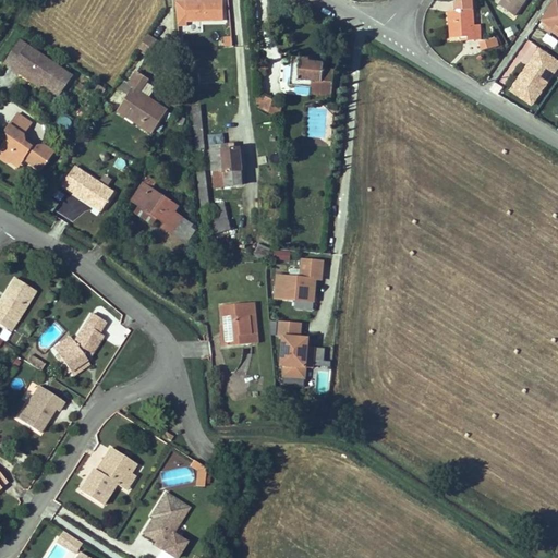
[(186,1),(187,22),(223,21),(222,0),(186,1)]
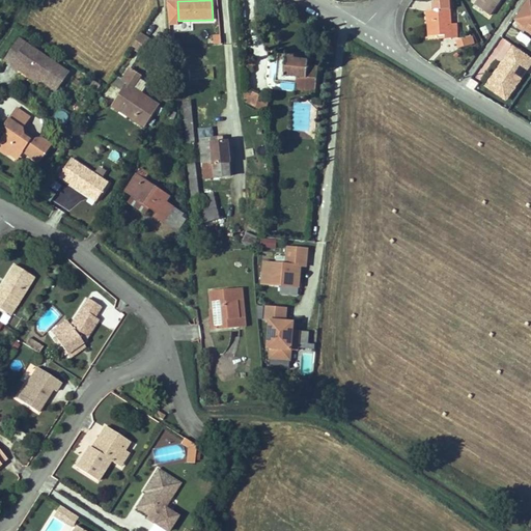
[(439,35),(452,35),(451,24),(449,0),(441,0),(441,1),(434,2),(434,10),(427,10),(428,36),(439,35)]
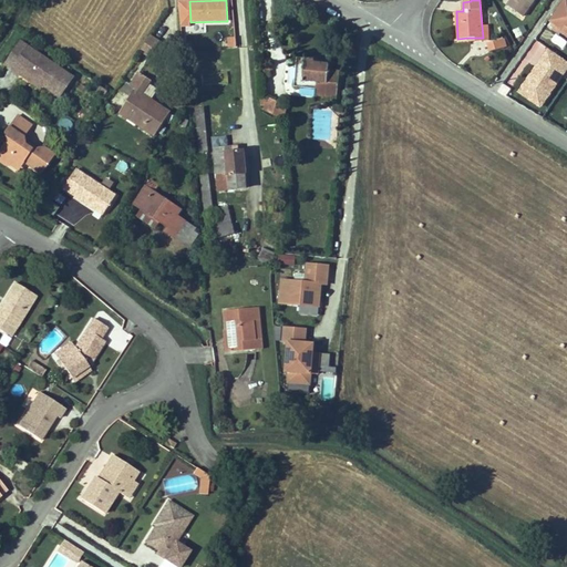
[(511,0),(507,6),(523,16),(533,0),(511,0)]
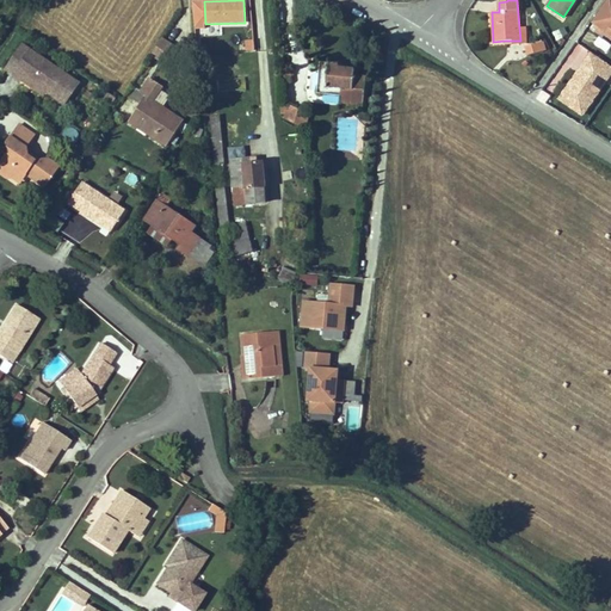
[(610,0),(609,0),(593,23),(610,34),(610,0)]
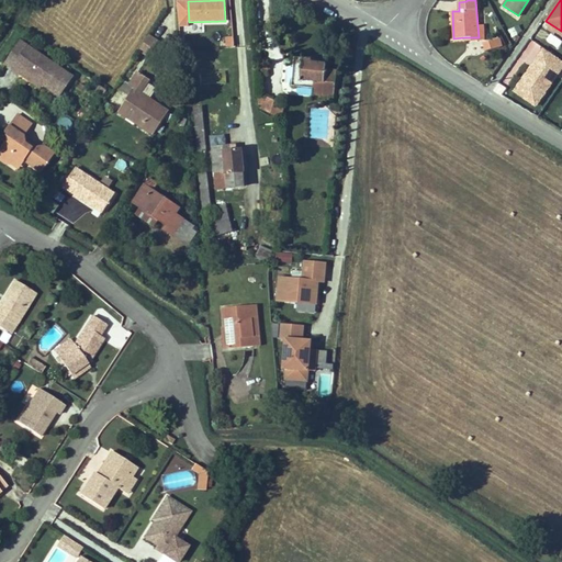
[(179,26),(189,25),(189,22),(188,1),(177,1),(179,26)]
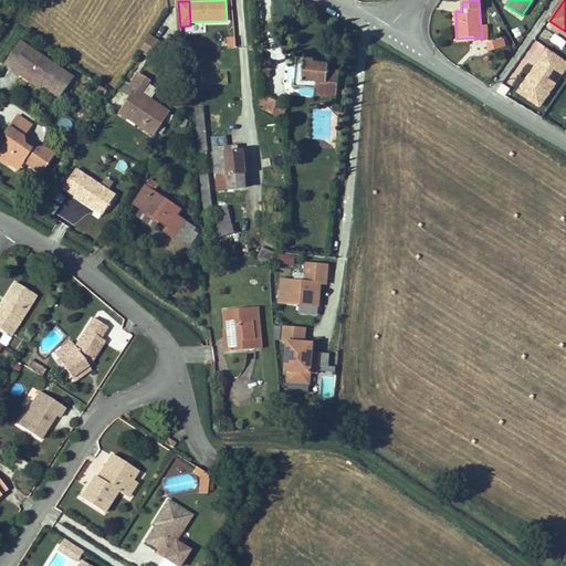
[(482,38),(468,38),(469,42),(488,41),(488,25),(481,25),(482,38)]
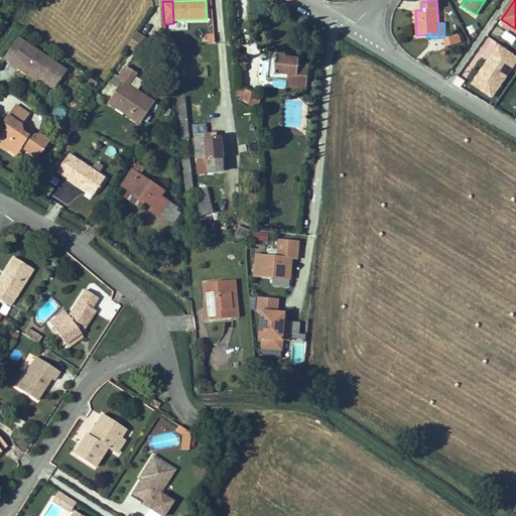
[(505,30),(501,37),(512,43),(515,37),(505,30)]
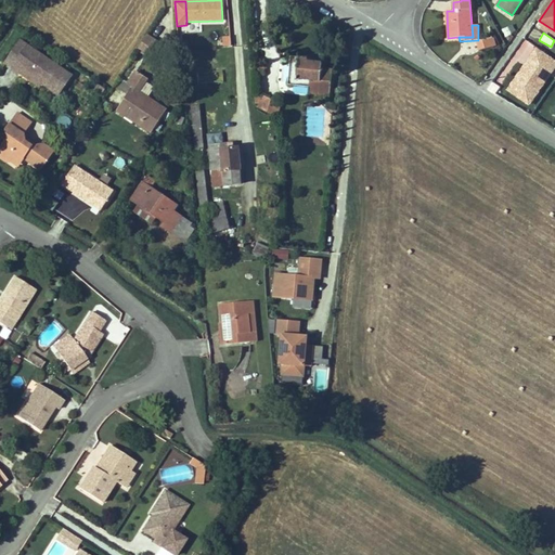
[(146,56),(157,40),(147,35),(138,51),(146,56)]
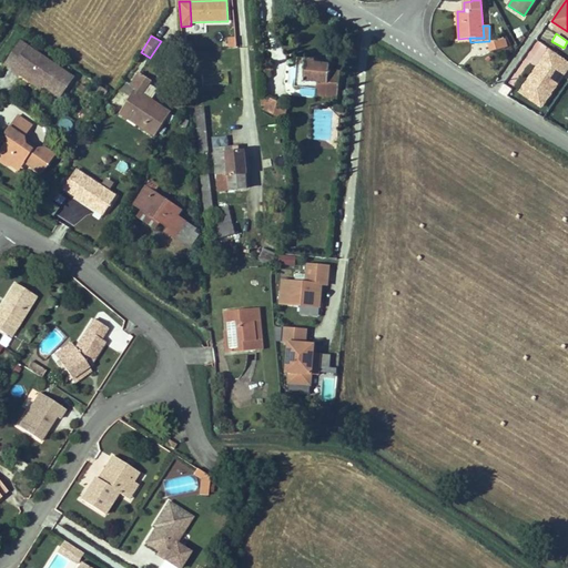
[(525,58),(535,64),(547,47),(537,40),(525,58)]
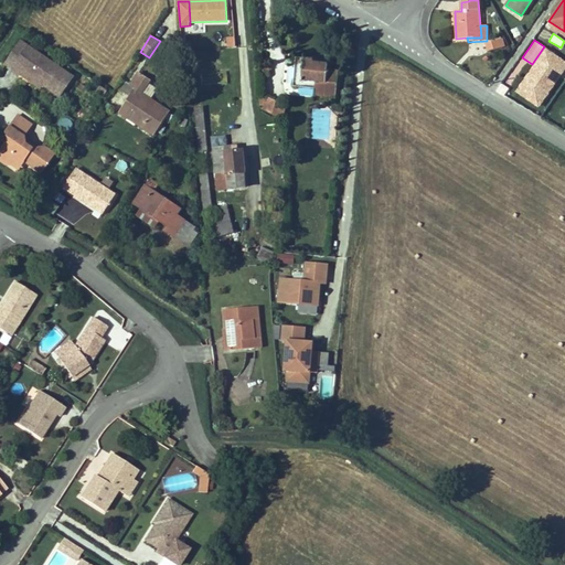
[(28,45),(21,41),(6,64),(12,68),(28,45)]
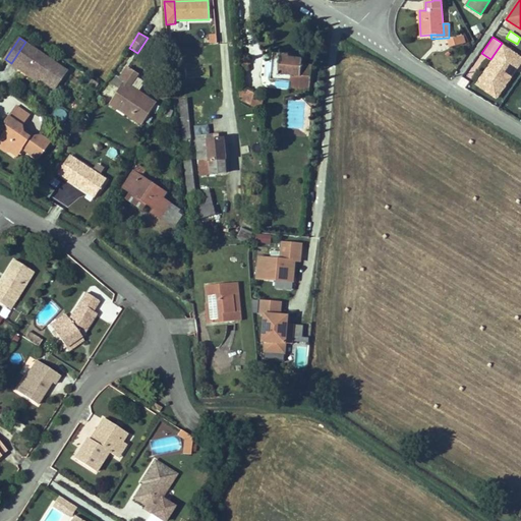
[(451,48),(461,45),(459,38),(449,40),(451,48)]
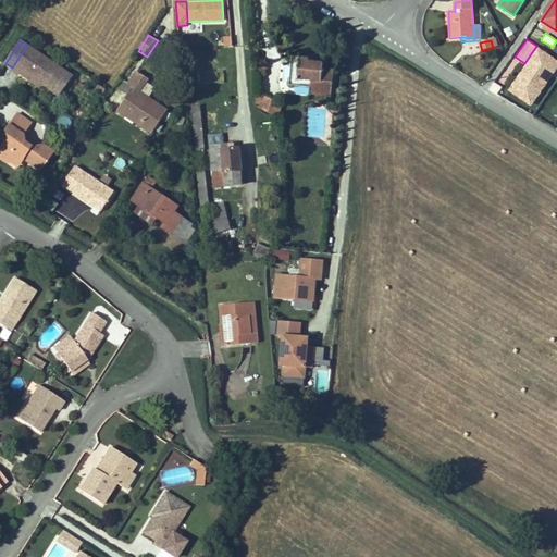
[(72,75),(27,45),(12,67),(20,73),(22,70),(42,84),(59,95),(72,75)]
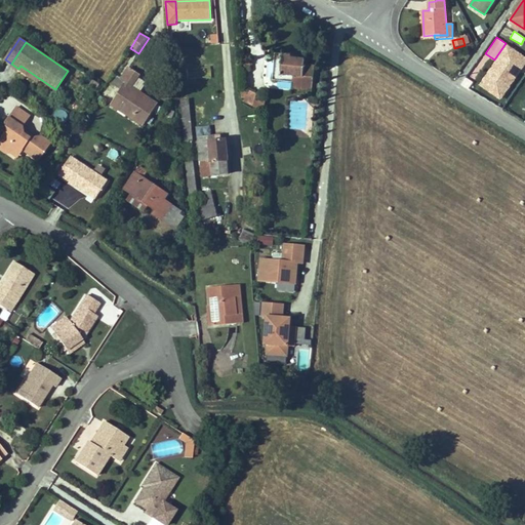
[(524,56),(509,45),(481,85),(500,98),(524,63),(524,56)]
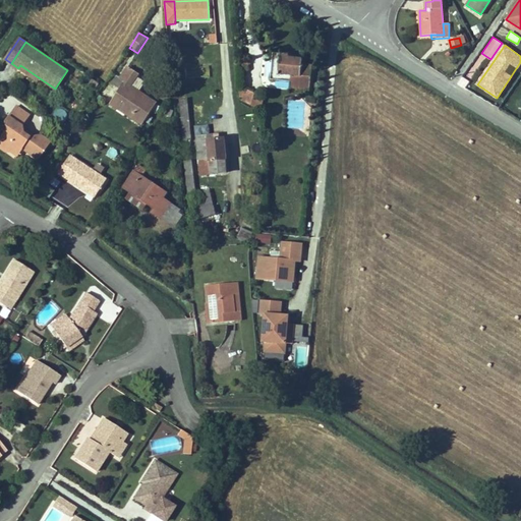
[(274,53),(271,79),(292,82),(291,91),(307,93),(309,78),(310,78),(312,67),(302,66),(302,60),(288,58),(289,55),(274,53)]
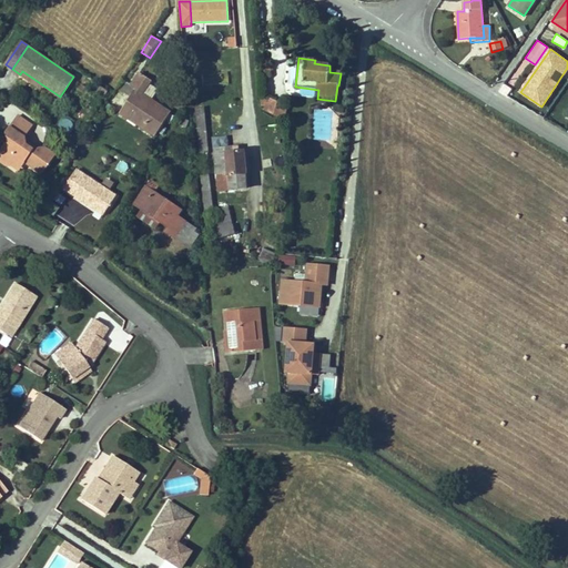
[(270,77),(272,66),(262,64),(261,74),(270,77)]
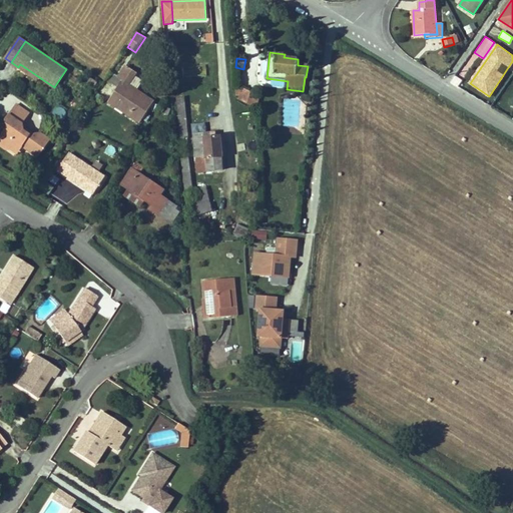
[(20,64),(18,67),(37,80),(39,77),(20,64)]
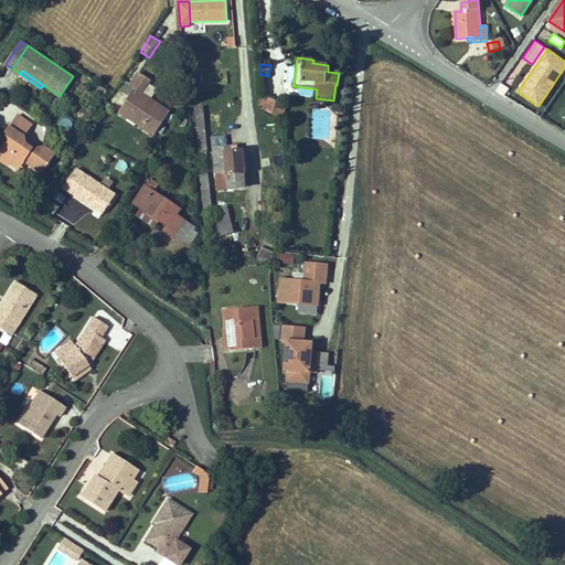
[(153,135),(169,112),(150,98),(141,94),(148,84),(150,80),(138,72),(130,86),(135,89),(134,89),(130,96),(119,113),(153,135)]
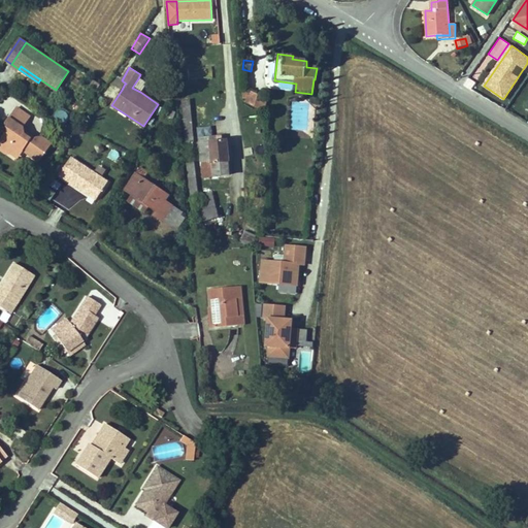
[(194,78),(212,78),(211,67),(193,67),(194,78)]
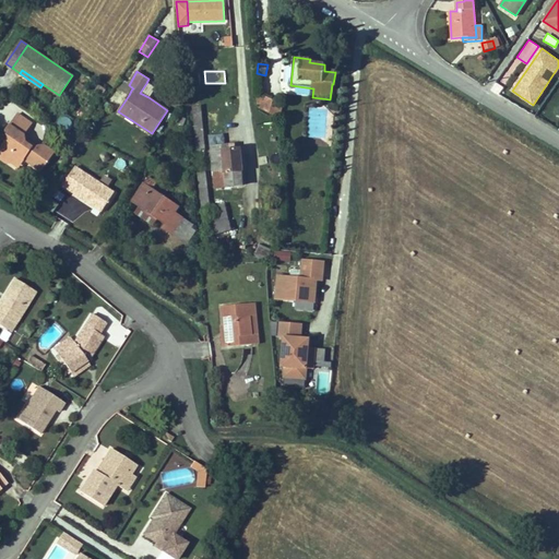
[(129,95),(132,88),(125,83),(120,90),(129,95)]
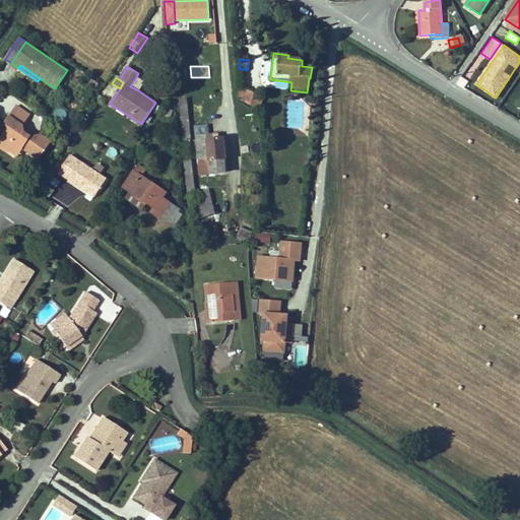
[(138,90),(144,82),(136,77),(130,86),(138,90)]
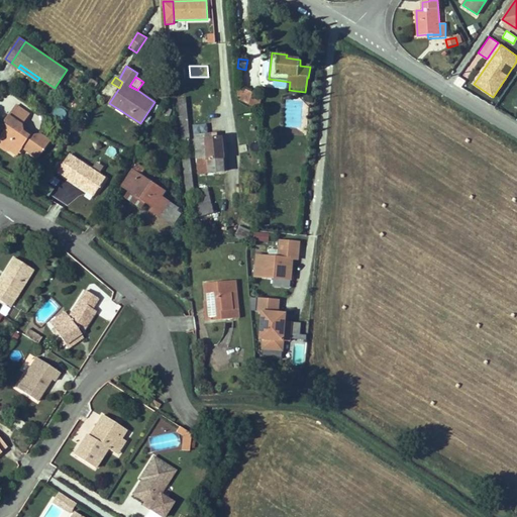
[(91,79),(88,84),(94,87),(97,82),(91,79)]
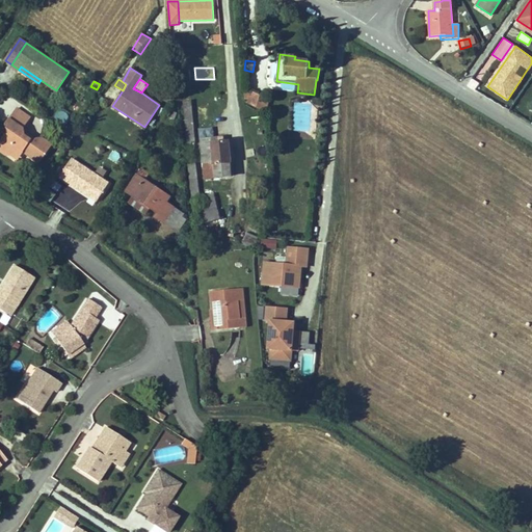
[(269,100),(250,91),(251,89),(244,89),(245,100),(249,99),(248,103),(265,111),(269,100)]
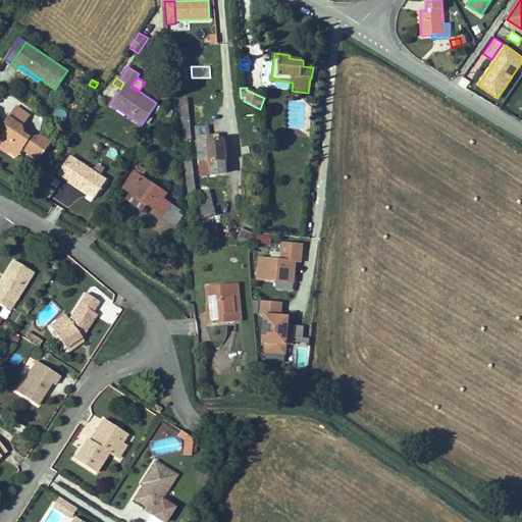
[(192,141),(188,99),(180,100),(184,141),(192,141)]
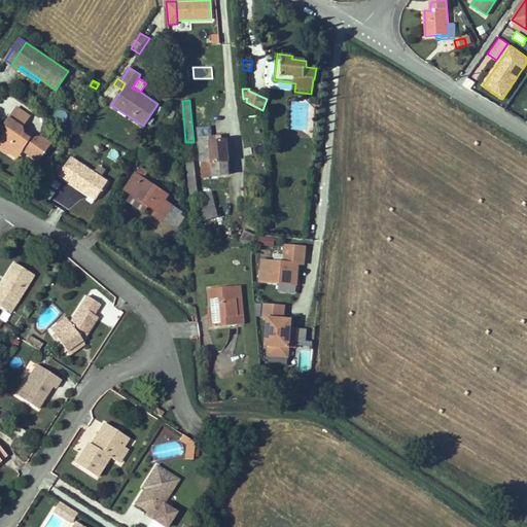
[(12,113),(26,123),(31,116),(16,107),(12,113)]
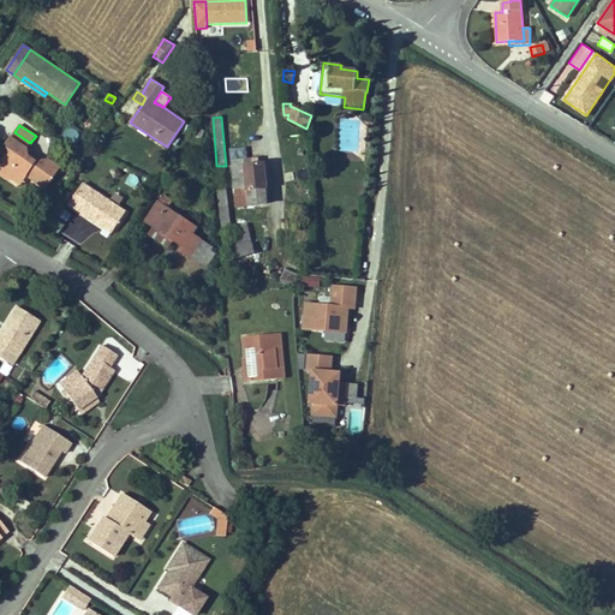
[(204,131),(198,129),(195,139),(201,142),(204,131)]
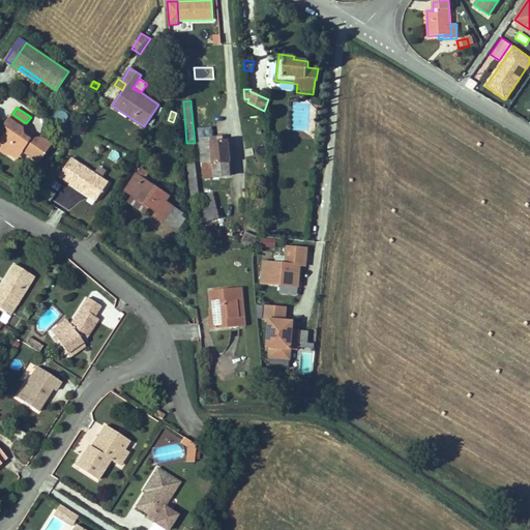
[(24,152),(39,163),(53,145),(41,137),(31,139),(25,135),(24,128),(26,123),(12,114),(6,123),(7,131),(0,141),(0,145),(7,151),(12,151),(21,156),(24,152)]
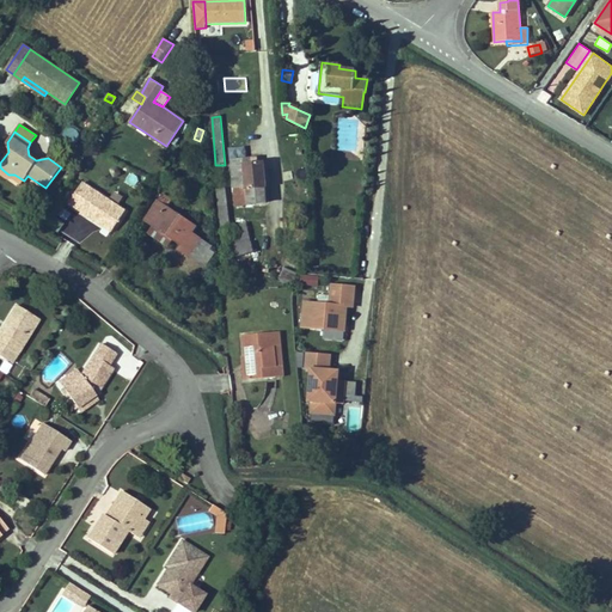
[(92,150),(97,153),(102,146),(97,142),(92,150)]
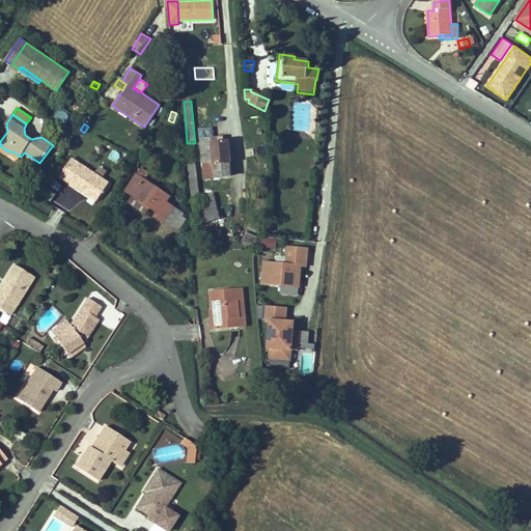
[(64,142),(68,144),(73,138),(66,133),(63,137),(64,142)]
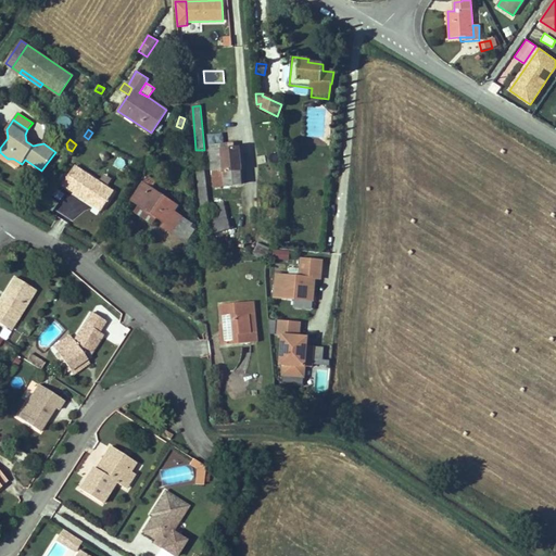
[(242,184),(239,148),(234,149),(234,144),(227,146),(227,143),(211,144),(214,186),(242,184)]
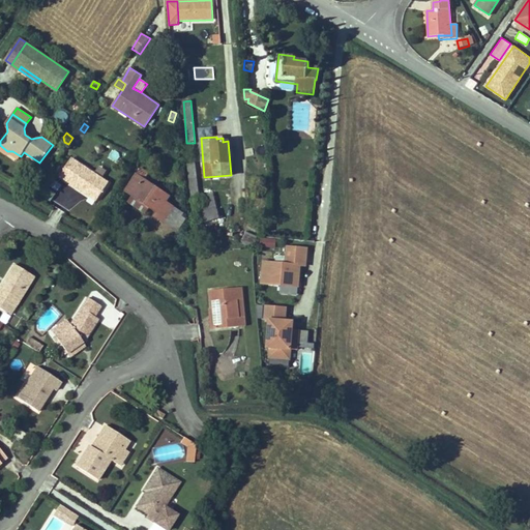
[(11,154),(19,159),(21,156),(12,151),(7,151),(0,145),(0,150),(6,155),(11,154)]
